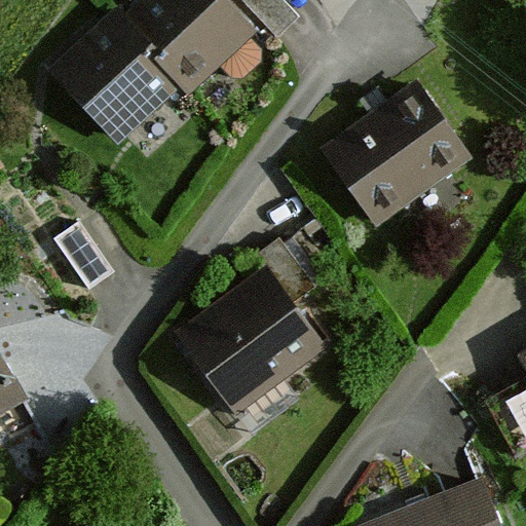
[(114,4),(50,63),(118,135),(180,78),(189,88),(254,29),(226,0),(142,0),(125,16),(114,4)]
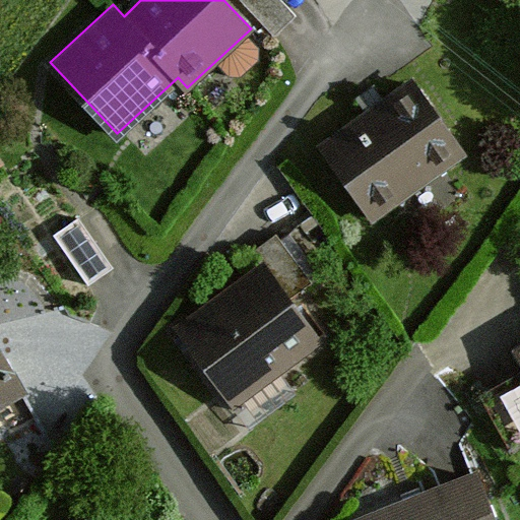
[(296,16),(279,0),(238,0),(273,37),(296,16)]
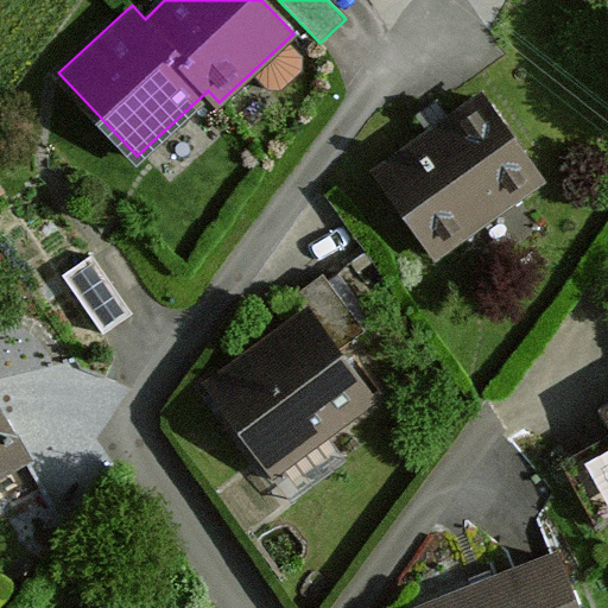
[(483,92),(372,168),(432,255),(545,179),(483,92)]
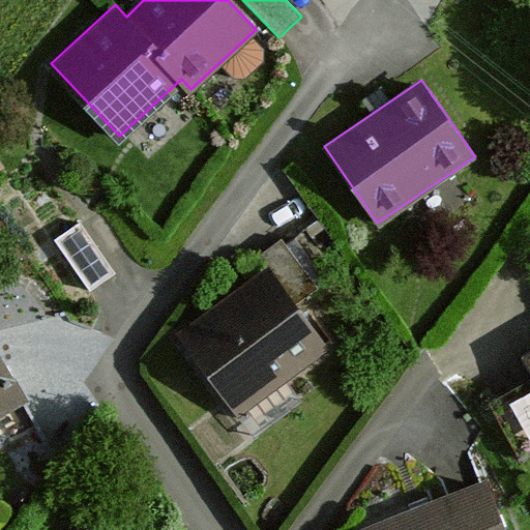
[(114,274),(79,224),(54,240),(88,291),(114,274)]
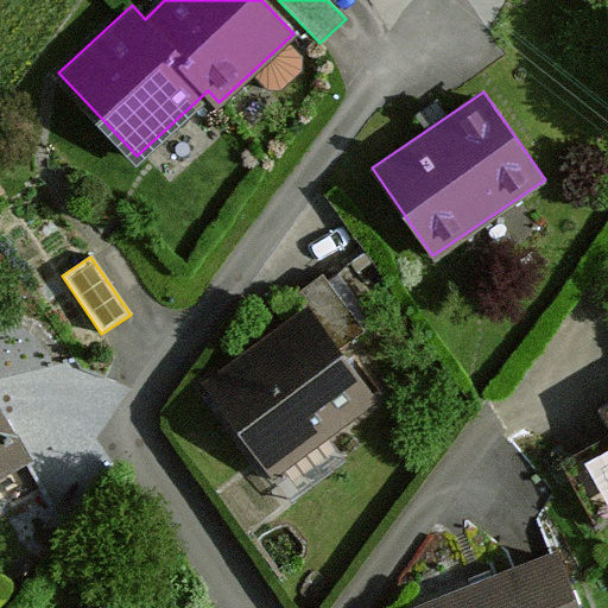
[(309,304),(203,379),(270,473),(375,398),(309,304)]
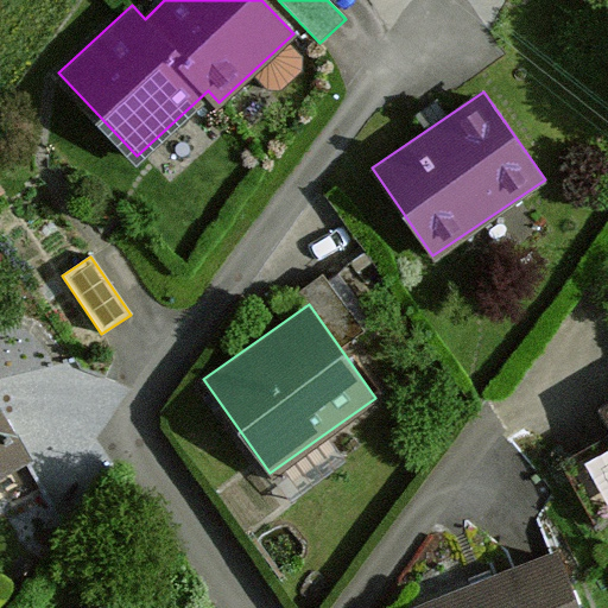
[(0,406),(0,469),(27,455),(0,406)]
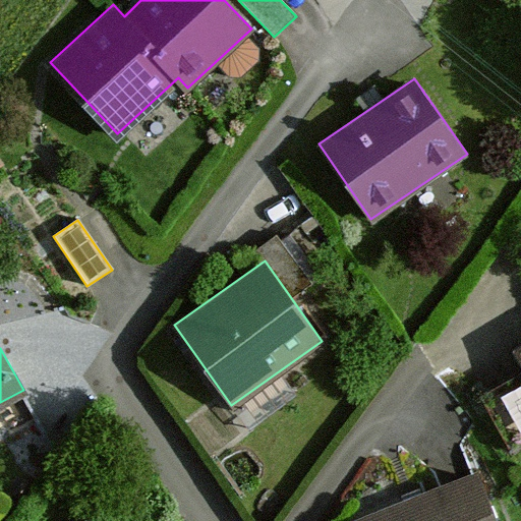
[(490,520),(473,472),(348,520),(490,520)]
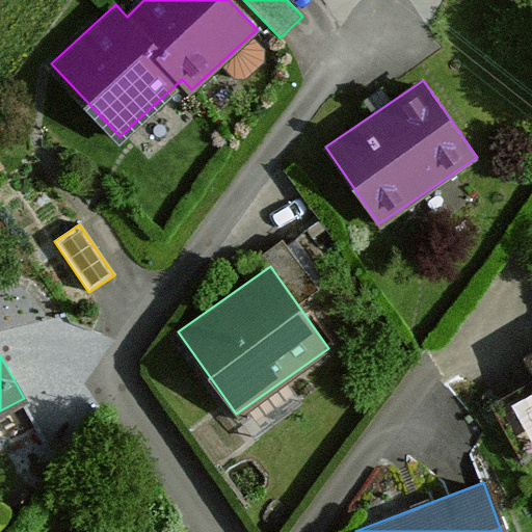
All buildings are outlined.
